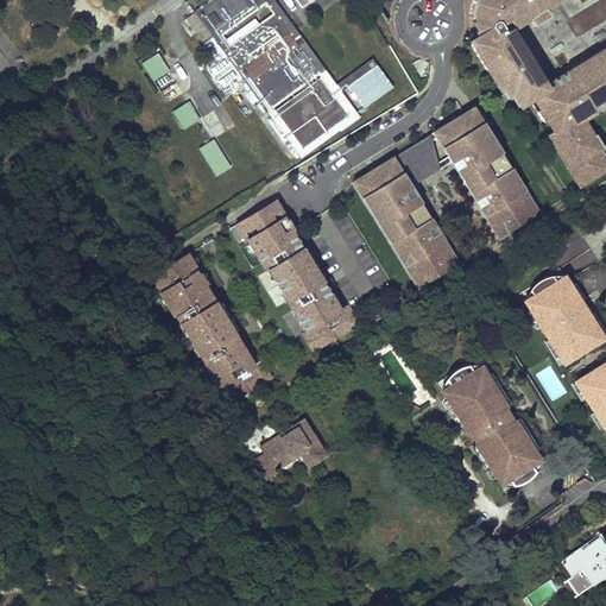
[(273,107),(320,74),(265,0),(210,0),(201,7),(273,107)]
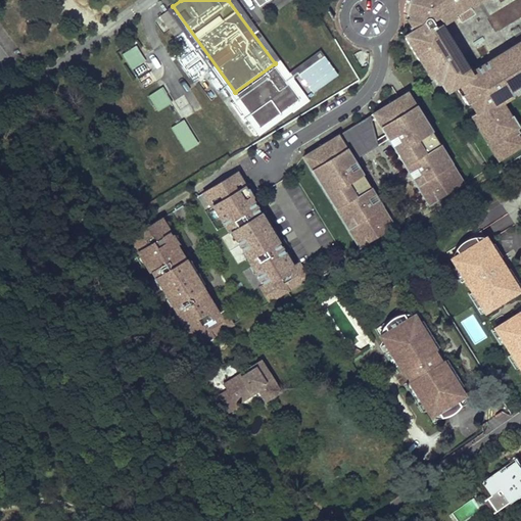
[(236,0),(228,0),(275,63),(280,59),(236,0)]
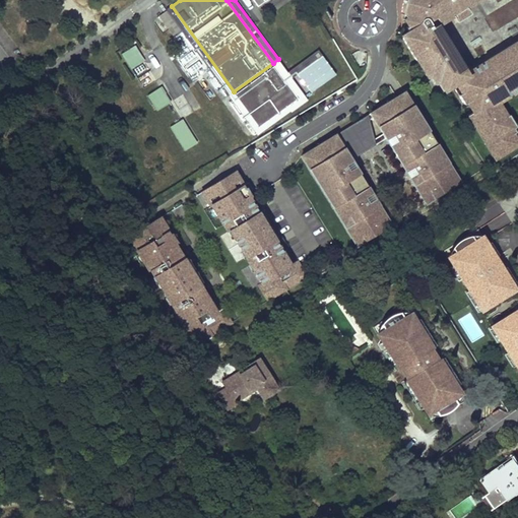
[(431,81),(434,86),(437,84),(443,94),(453,88),(452,86),(468,77),(466,75),(438,27),(453,18),(456,24),(470,16),(467,9),(482,0),(406,0),(406,3),(405,7),(404,11),(403,17),(404,22),(403,26),(402,30),(400,35),(427,78),(432,75),(434,79),(431,81)]
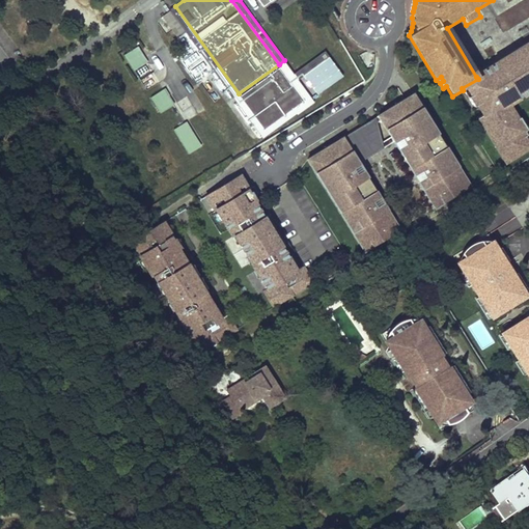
[(233,98),(239,93),(175,6),(162,17),(177,37),(185,31),(233,98)]
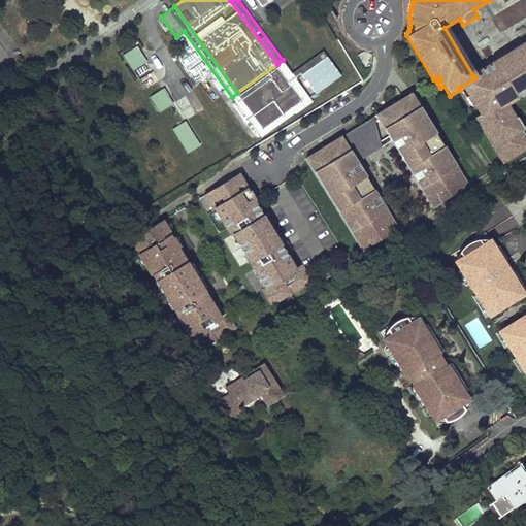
[(475,119),(503,164),(525,150),(525,144),(522,139),(525,137),(522,132),(525,131),(518,119),(515,121),(506,106),(525,94),(525,43),(473,76),(475,78),(459,88),(460,90),(471,108),(474,106),(481,116),(475,119)]
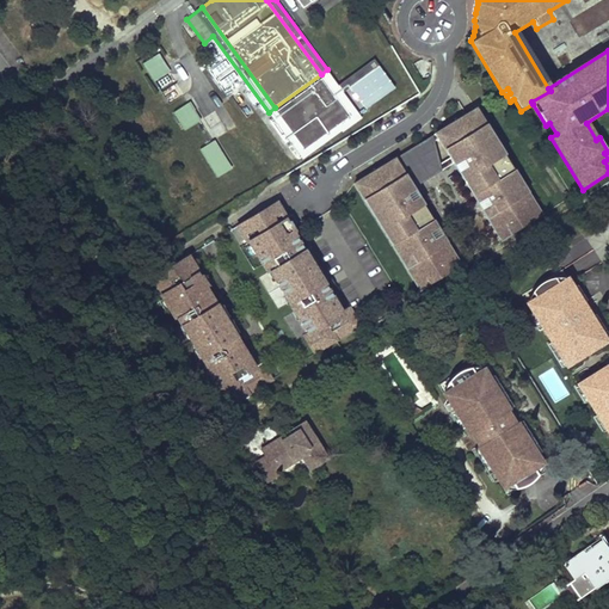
[(159,53),(142,63),(154,81),(171,72),(159,53)]
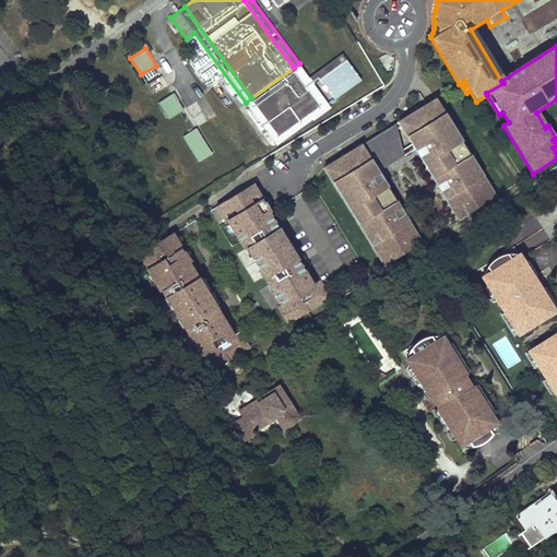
[(246,103),(276,145),(312,119),(313,120),(331,107),(313,84),(320,80),(334,99),(362,80),(342,54),(309,78),(299,63),(294,68),(251,98),(246,103)]
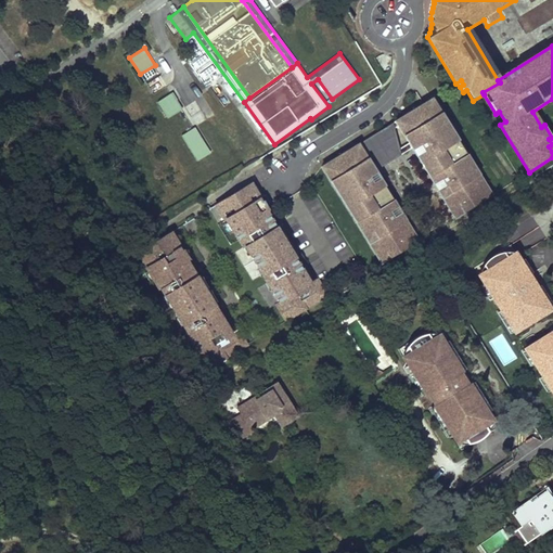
[(171,92),(157,102),(168,118),(182,108),(171,92)]
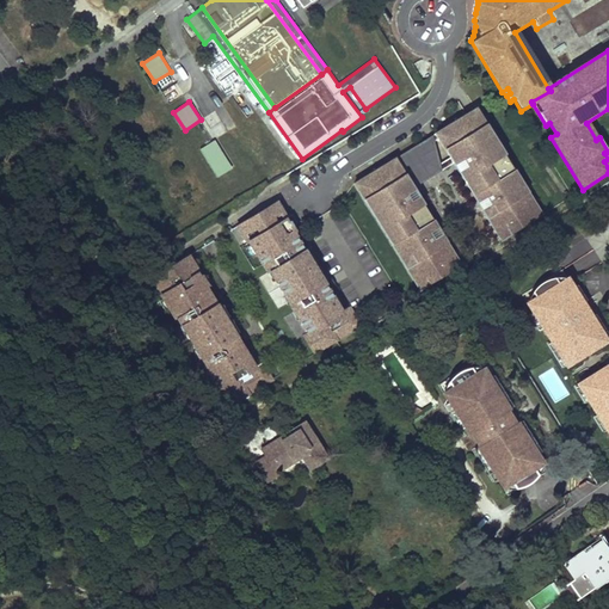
[(472,112),(356,184),(422,291),(461,266),(438,229),(416,194),(413,189),(455,165),(457,168),(480,207),(502,241),(543,216),(478,110),(472,112)]
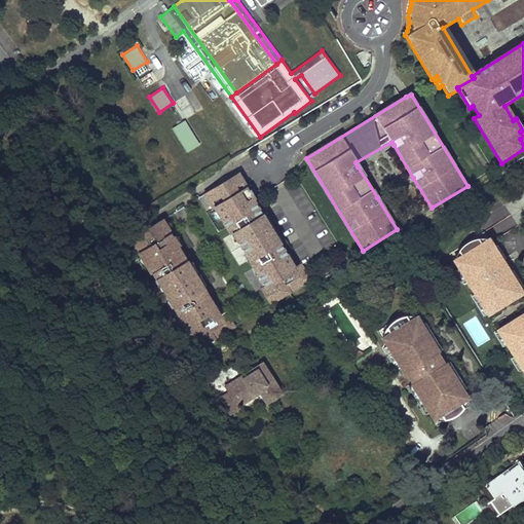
[(185,99),(176,105),(187,120),(196,113),(185,99)]
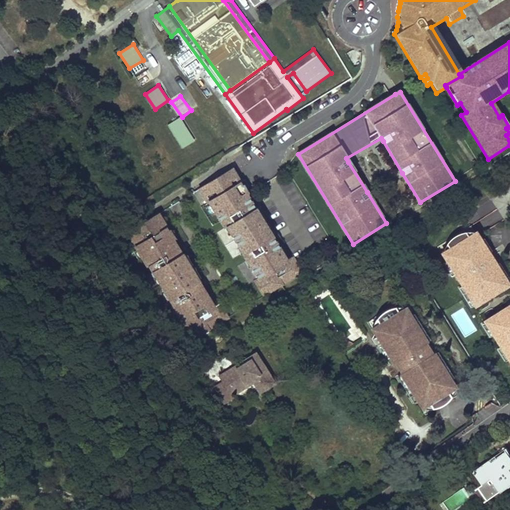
[(183,149),(195,141),(180,117),(168,124),(183,149)]
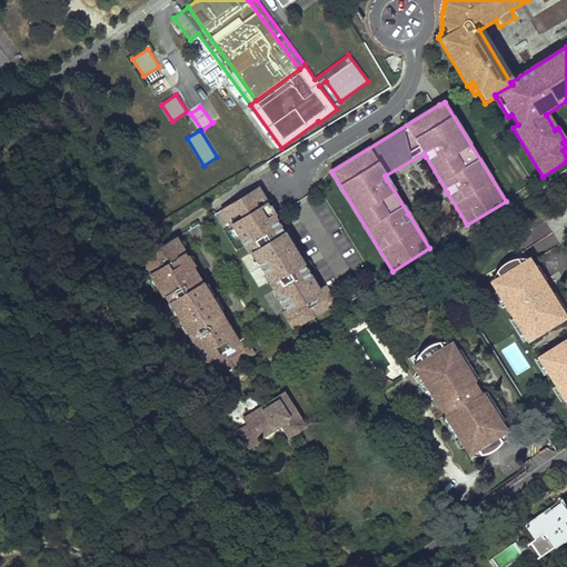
[(258,191),(220,214),(221,218),(229,221),(245,246),(256,262),(288,315),(284,317),(292,332),(336,306),(326,290),(322,292),(309,270),(306,272),(275,220),(278,217),(268,196),(259,195),(258,191)]
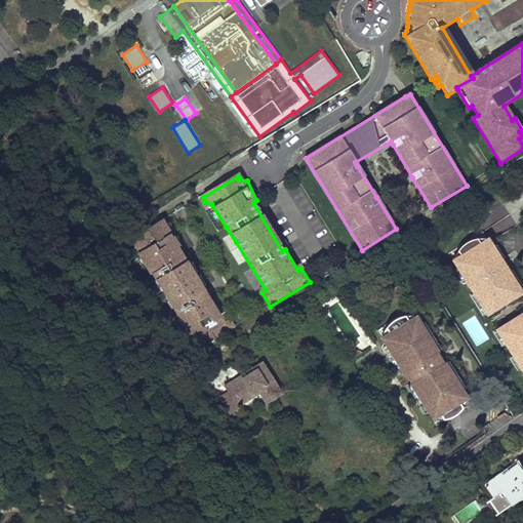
[(163,222),(132,241),(136,246),(135,251),(150,274),(177,317),(190,335),(186,337),(195,353),(234,329),(224,314),(218,317),(204,293),(168,238),(167,228),(163,226),(163,222)]
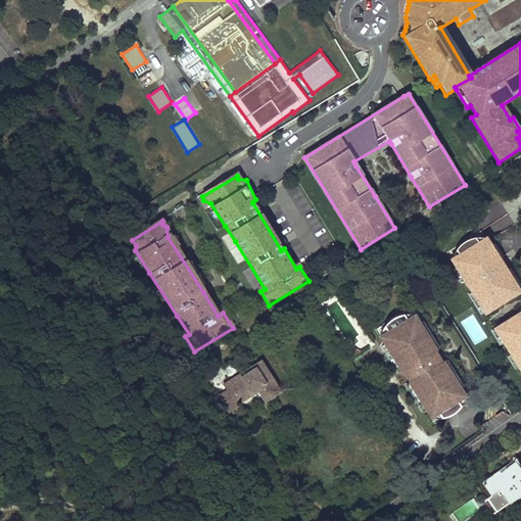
[(458,254),(451,259),(484,313),(519,291),(485,238),(478,242),(475,237),(470,238),(466,239),(463,241),(461,243),(458,246),(455,249),(458,254)]
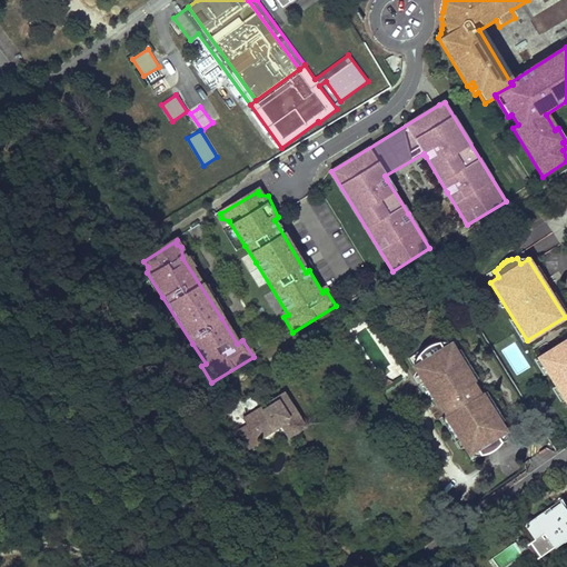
[(566,338),(537,358),(566,406),(566,338)]
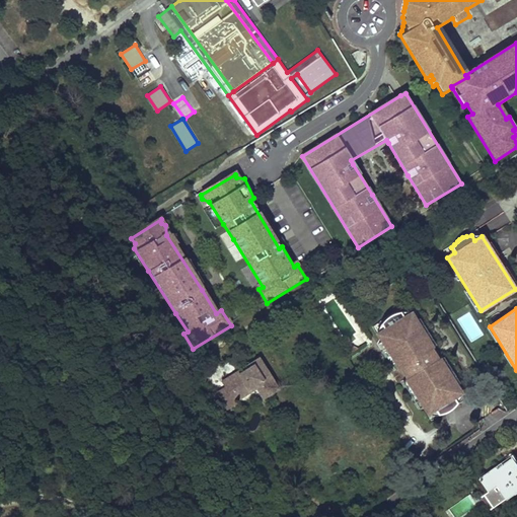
[(384,328),(378,333),(428,412),(434,410),(438,415),(445,413),(451,410),(457,401),(454,396),(461,391),(411,311),(404,315),(401,310),(394,311),(387,315),(381,323),(384,328)]
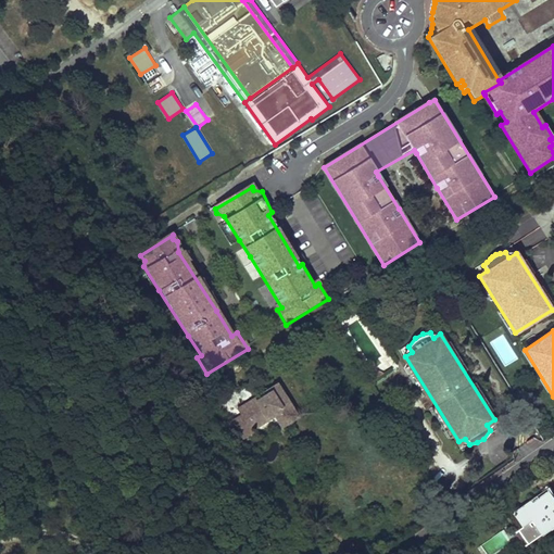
[(267,386),(236,408),(252,429),(280,411),(287,419),(297,413),(285,397),(278,401),(267,386)]
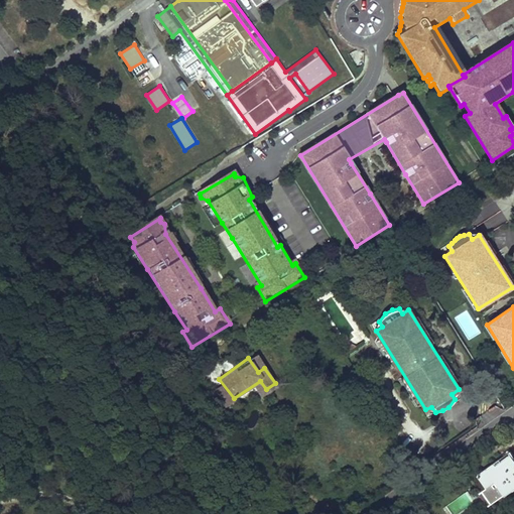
[(513,465),(509,460),(497,469),(496,467),(479,479),(488,491),(481,496),(491,509),(506,498),(507,499),(513,494),(513,465)]
